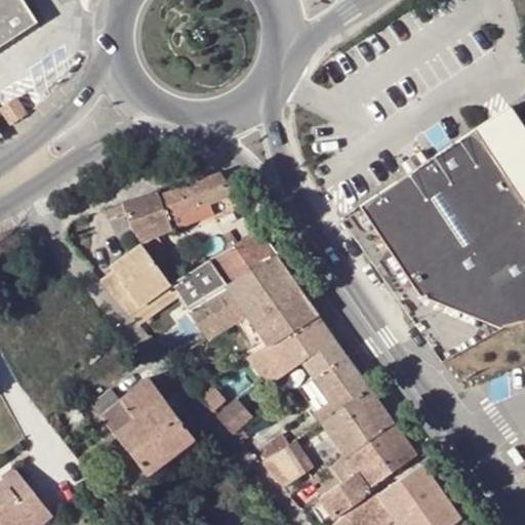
[(24,0),(0,0),(0,50),(41,25),(24,0)]
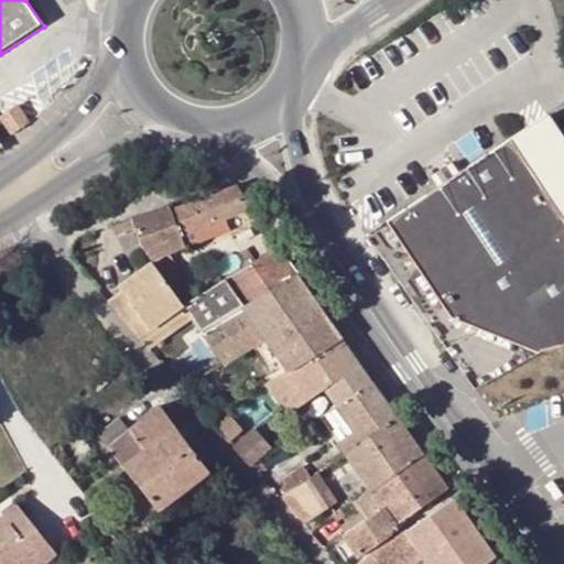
[(8,123),(24,114),(20,107),(4,119),(8,123)]
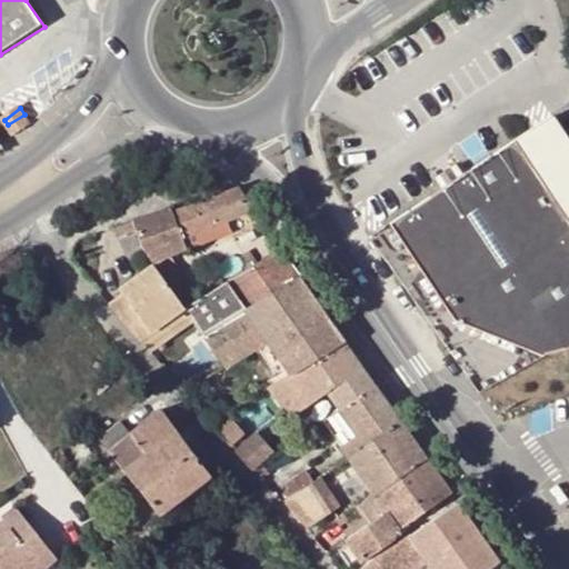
[(25,115),(8,125),(16,138),(32,126),(25,115)]
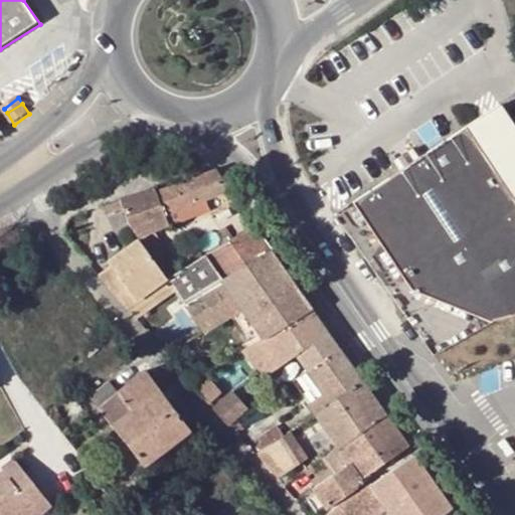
[(479,118),(463,129),(496,178),(513,168),(479,118)]
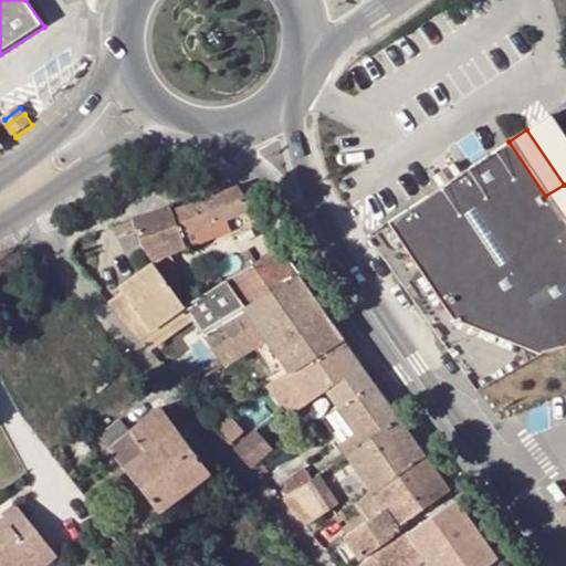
[(565,347),(565,227),(545,196),(509,142),(459,174),(435,189),(384,221),(448,318),(540,355),(565,347)]
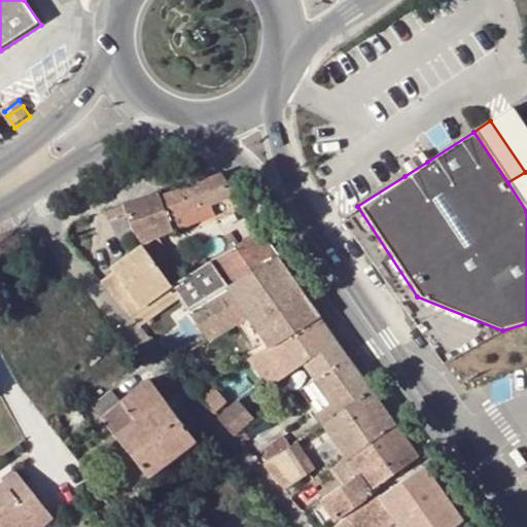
[(405,176),(427,162),(420,151),(397,165),(405,176)]
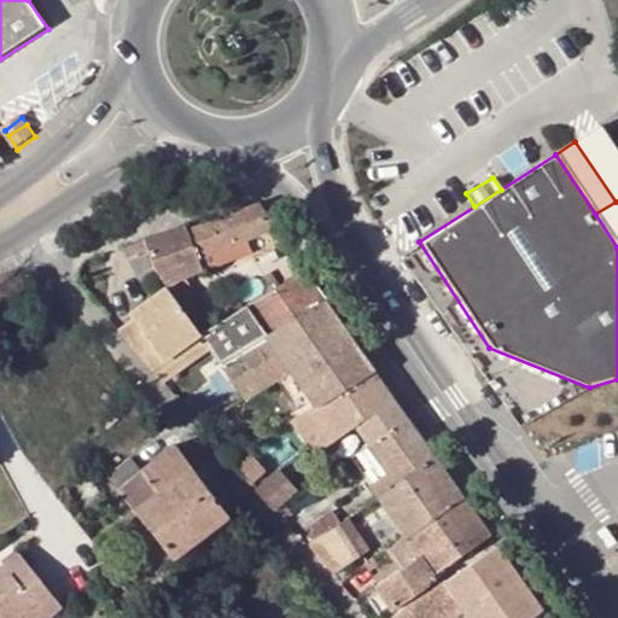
[(186,226),(144,243),(149,254),(157,275),(168,285),(203,272),(198,260),(250,240),(275,231),(260,207),(188,233),(186,226)]
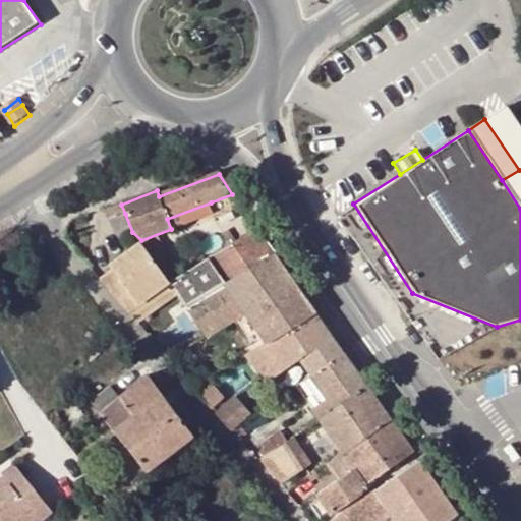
[(215,213),(211,203),(167,219),(171,229),(215,213)]
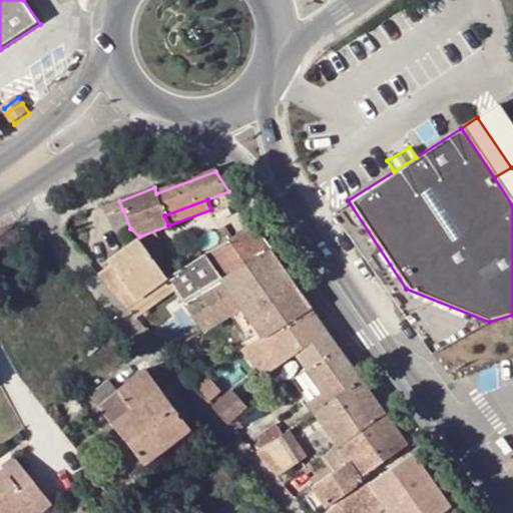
[(105,216),(123,210),(119,201),(101,207),(105,216)]
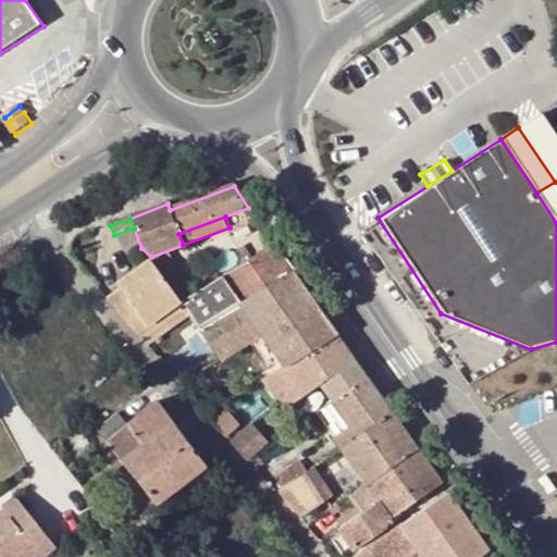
[(285,368),(336,335),(294,274),(275,247),(184,304),(194,317),(201,329),(223,360),(252,344),(262,337),(281,362),(285,368)]
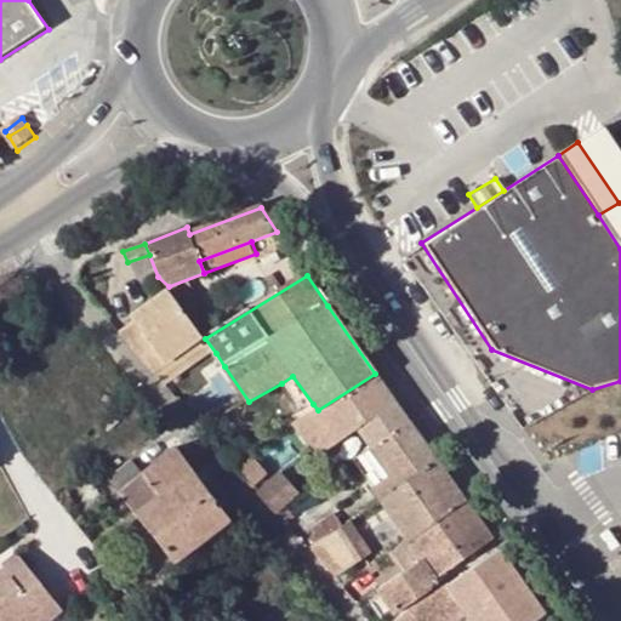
[(137,322),(121,334),(163,382),(175,372),(169,365),(205,339),(170,289),(134,315),(137,322)]
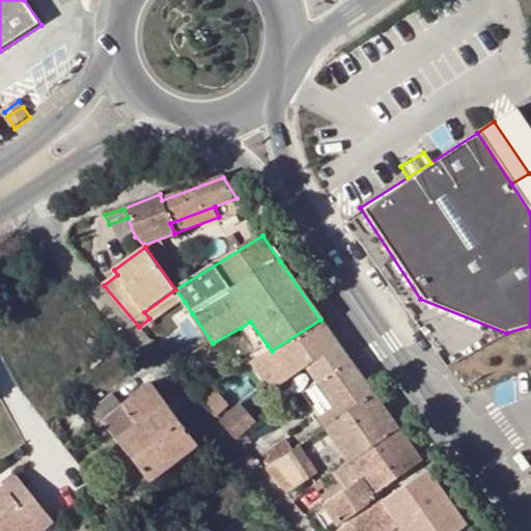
[(272,351),(253,363),(273,391),(307,367),(319,385),(351,363),(320,319),(272,351)]
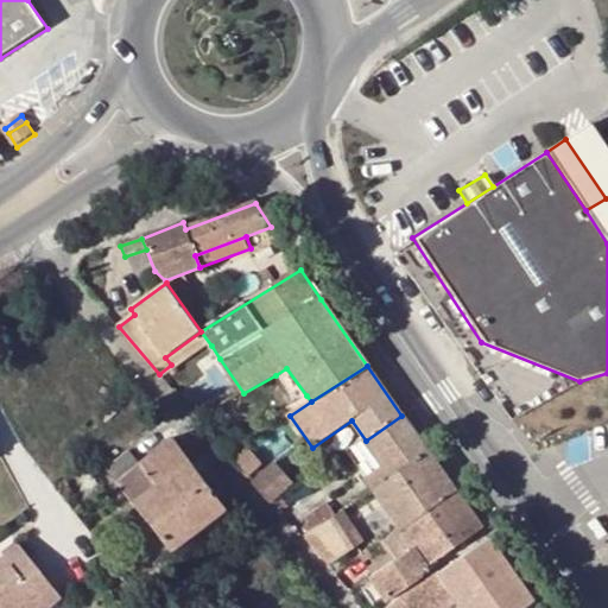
[(374,492),(429,454),(401,416),(366,441),(384,467),(366,479),(374,492)]
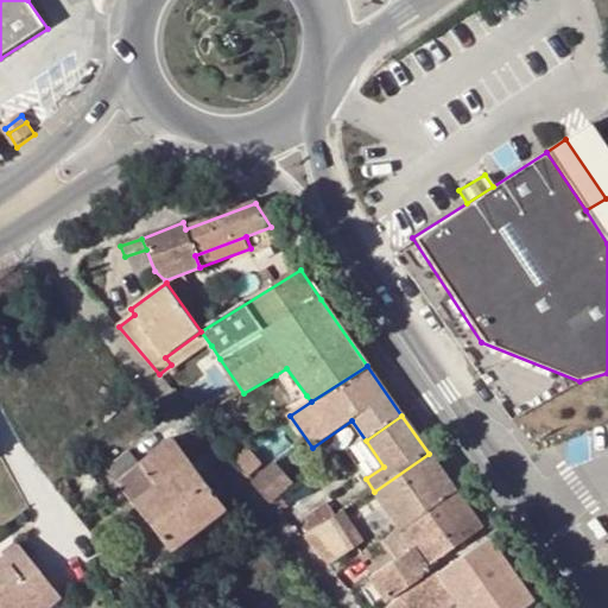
[(266,430),(276,444),(284,456),(303,443),(285,418),(266,430)]
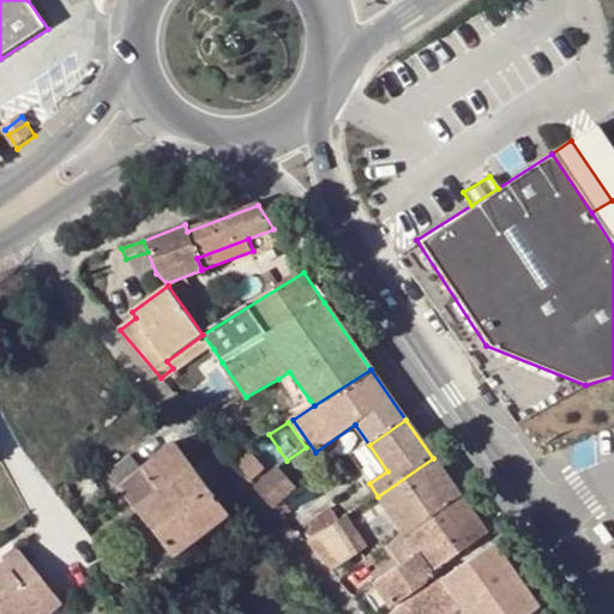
[(246,449),(259,463),(278,449),(269,434),(246,449)]
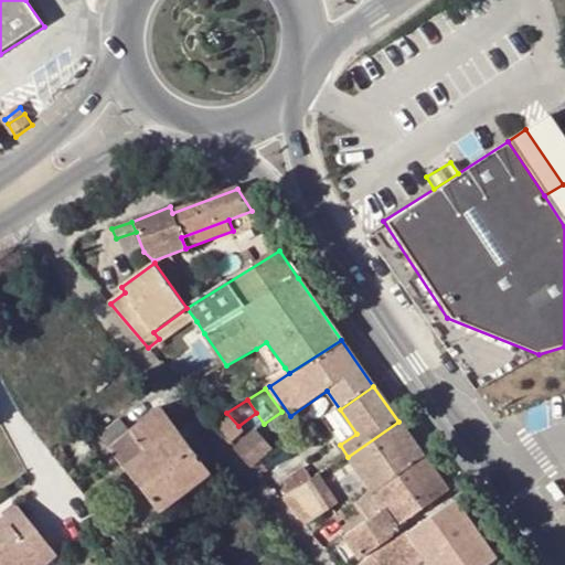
[(209,471),(195,454),(161,404),(131,427),(123,417),(100,434),(141,488),(127,499),(135,508),(144,521),(159,510),(209,471)]
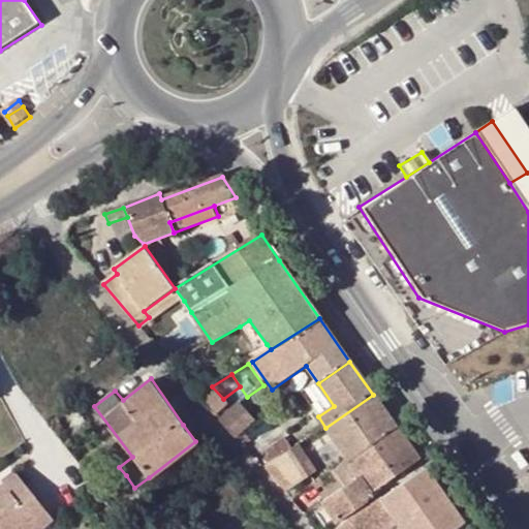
[(223,399),(212,386),(199,395),(219,416),(227,406),(223,399)]
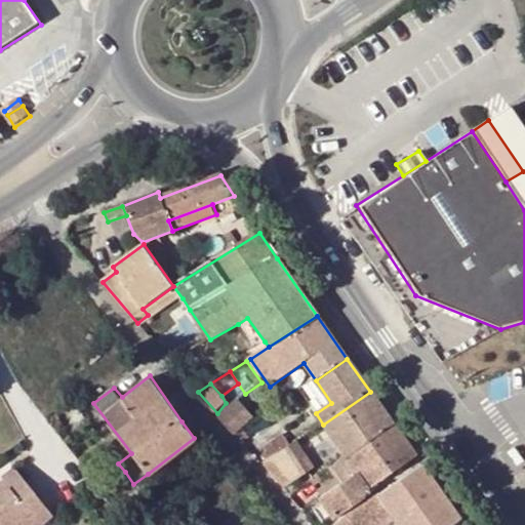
[(323,425),(347,457),(394,425),(370,392),(323,425)]
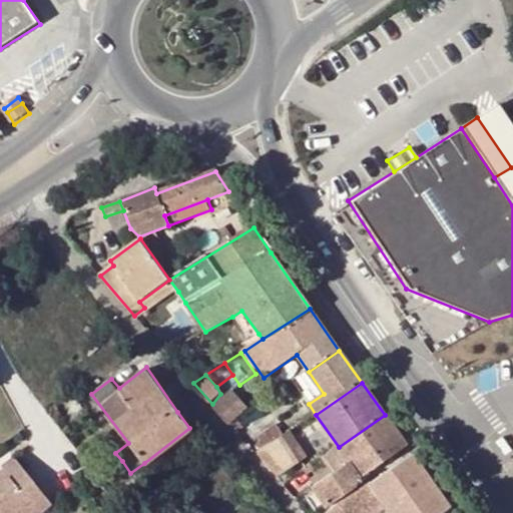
[(212,404),(215,408),(224,398),(220,394),(212,404)]
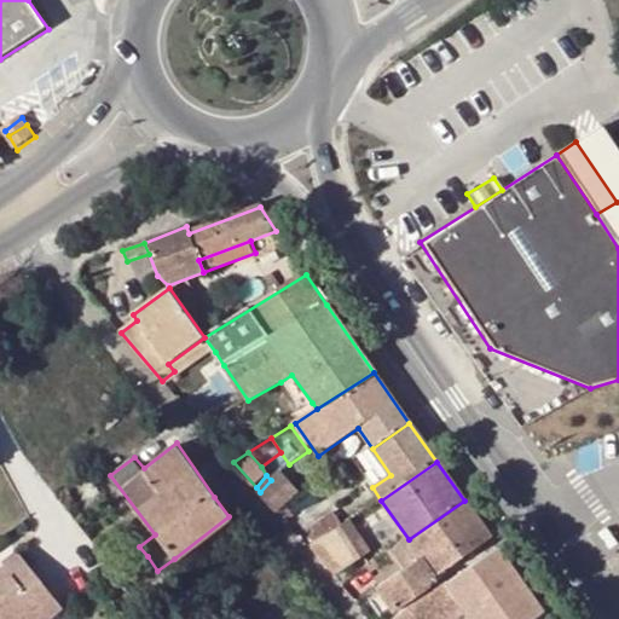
[(237,510),(223,490),(214,497),(229,516),(237,510)]
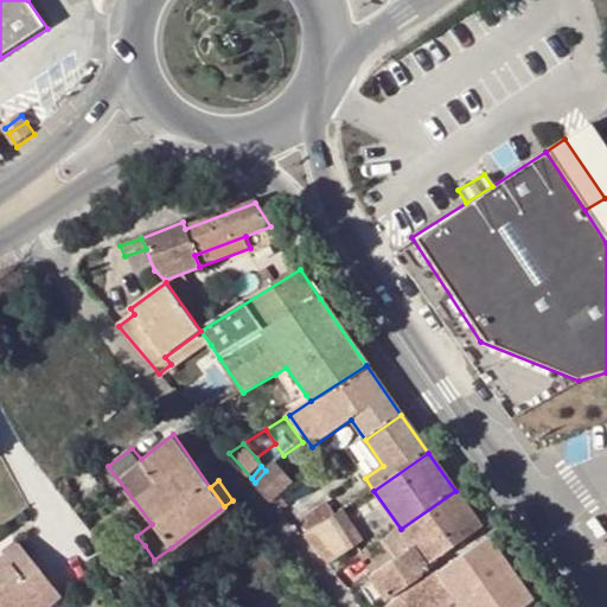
[(400,593),(440,566),(436,560),(481,529),(455,491),(401,529),(383,541),(397,562),(383,572),(387,576),(396,588),(400,593)]
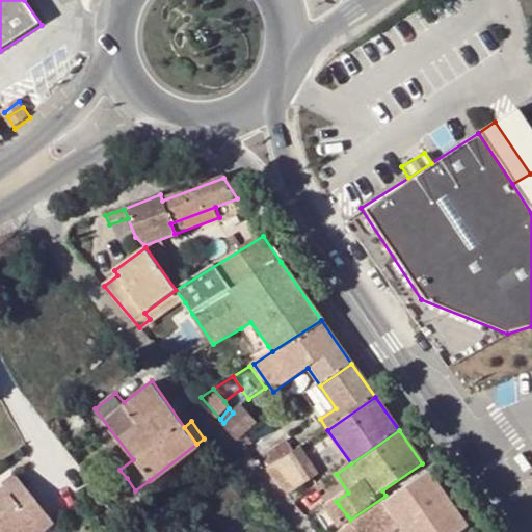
[(255,445),(247,434),(239,441),(247,451),(255,445)]
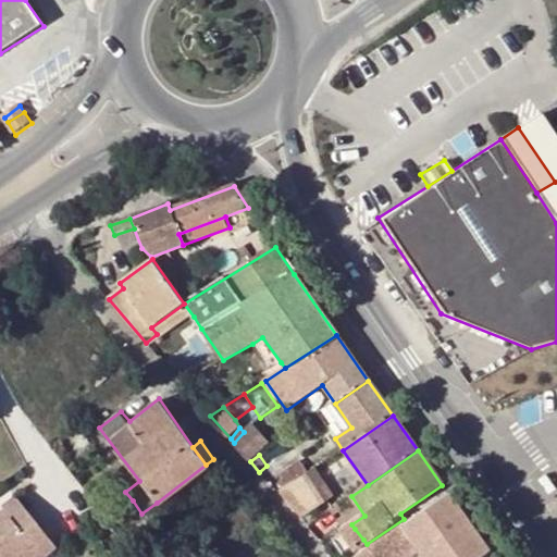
[(286,489),(307,474),(309,473),(301,462),(282,475),(285,479),(281,482),(286,489)]
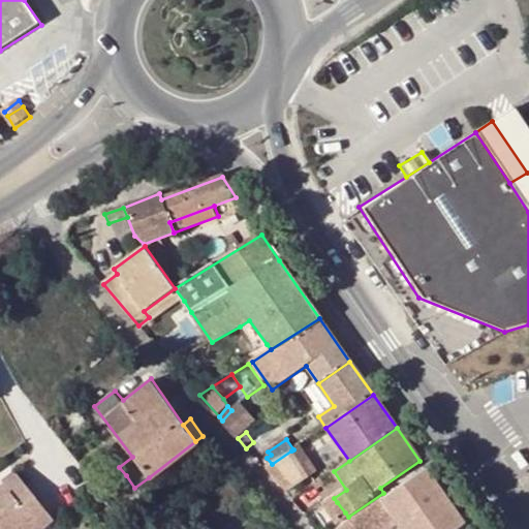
[(265,469),(276,483),(302,465),(291,450),(272,464),(265,469)]
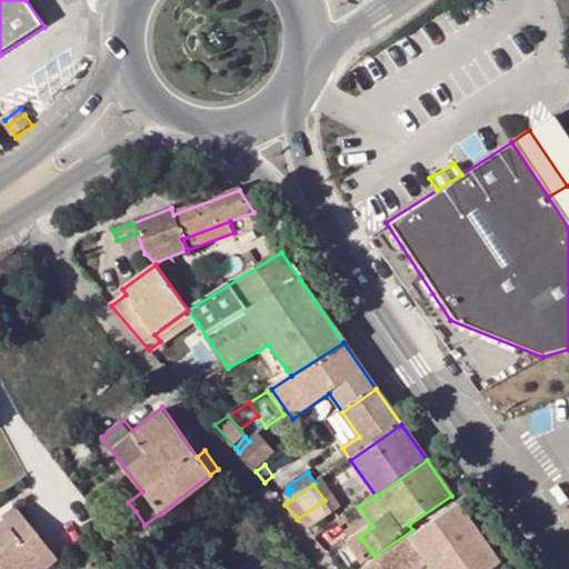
[(557,485),(549,490),(560,505),(568,499),(557,485)]
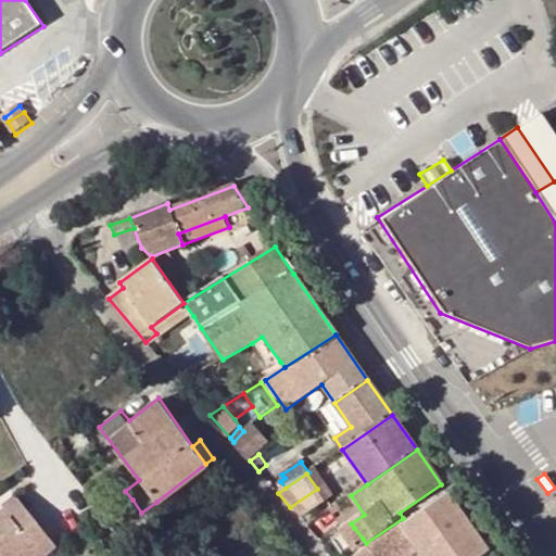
[(409,555),(419,550),(424,555),(477,555),(487,551),(447,494),(403,525),(369,546),(358,555),(409,555)]
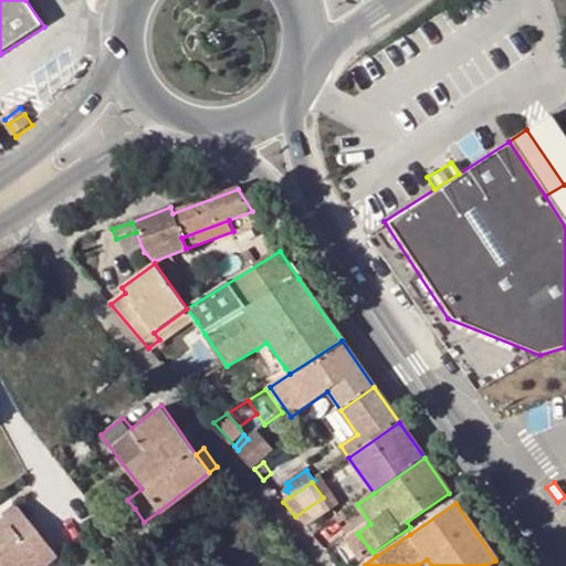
[(302,524),(312,534),(338,516),(331,504),(302,524)]
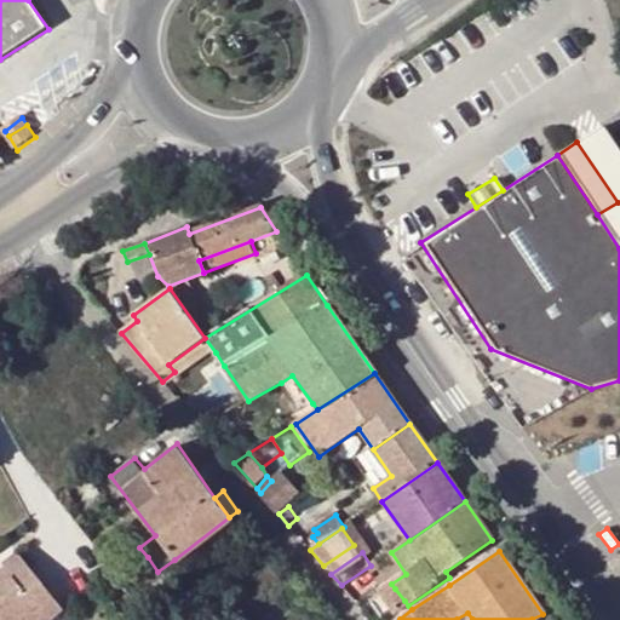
[(0,619),(47,619),(62,608),(18,556),(3,569),(11,579),(0,587),(0,619)]
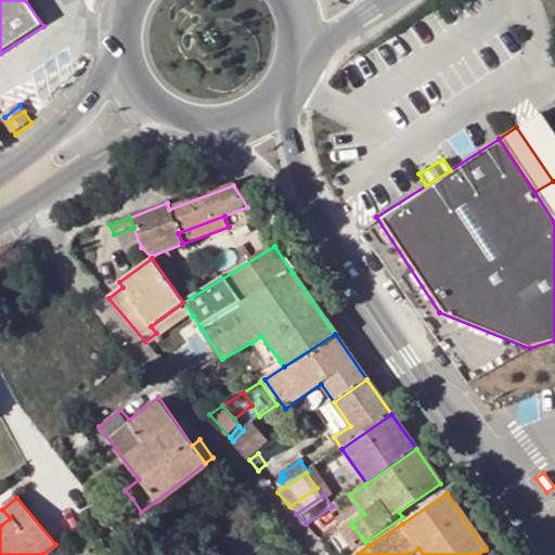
[(141,512),(132,499),(121,507),(131,520),(141,512)]
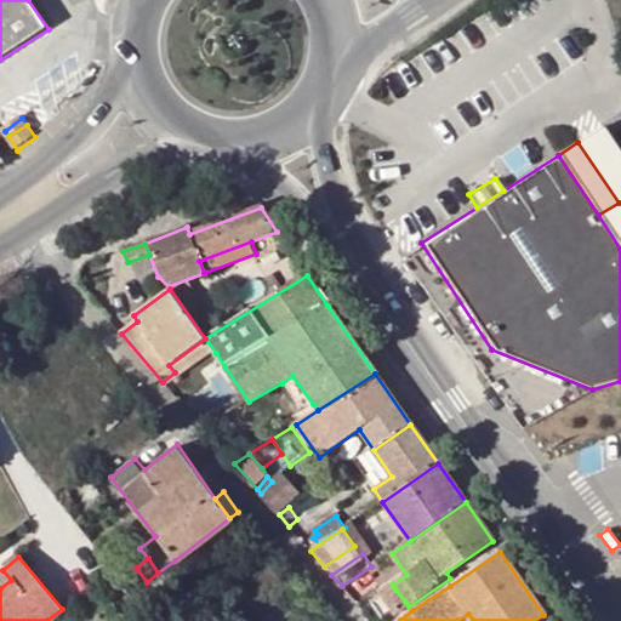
[(0,588),(11,580),(3,570),(0,571),(0,588)]
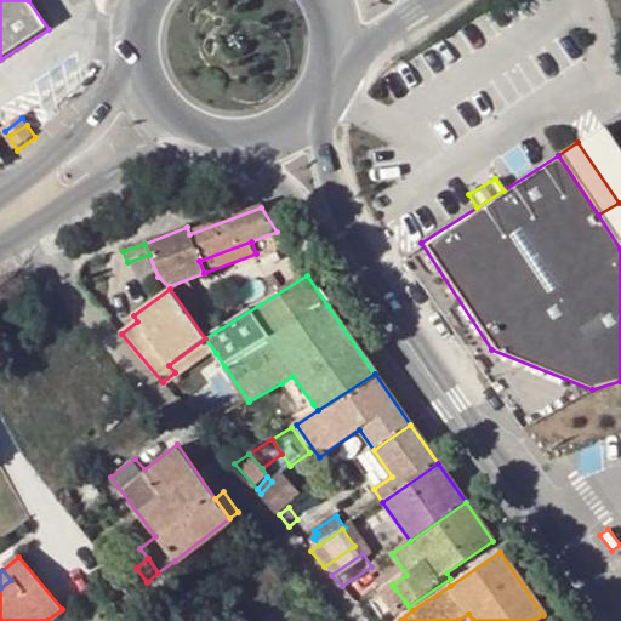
[(405,602),(396,590),(383,597),(392,609),(405,602)]
